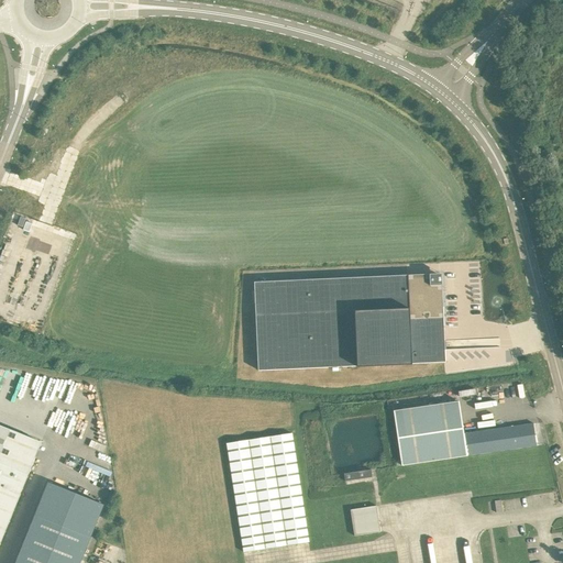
[(254,283),(258,371),(445,363),(442,274),(254,283)]
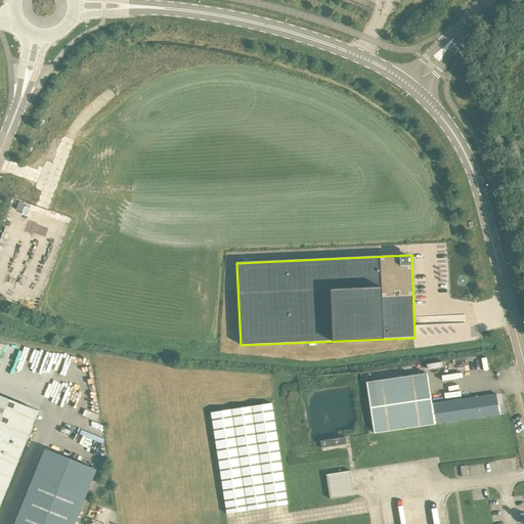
[(497,395),(432,404),(427,375),(367,383),(375,433),(500,416),(497,395)]
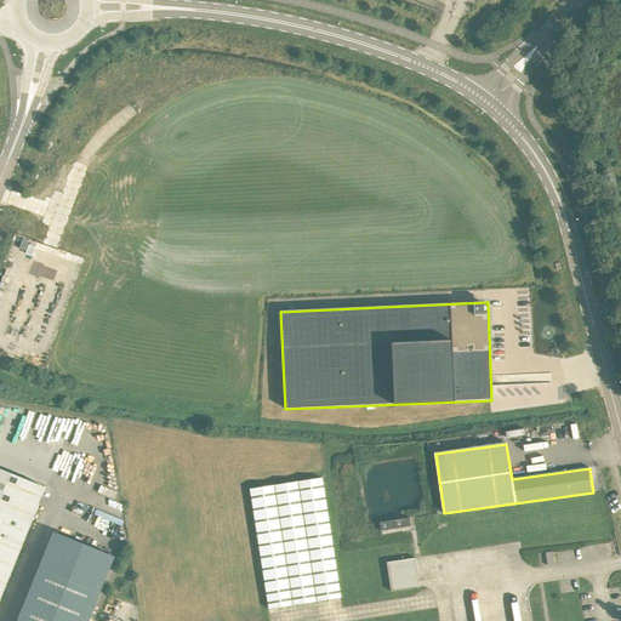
[(0,600),(45,489),(0,471),(0,600)]
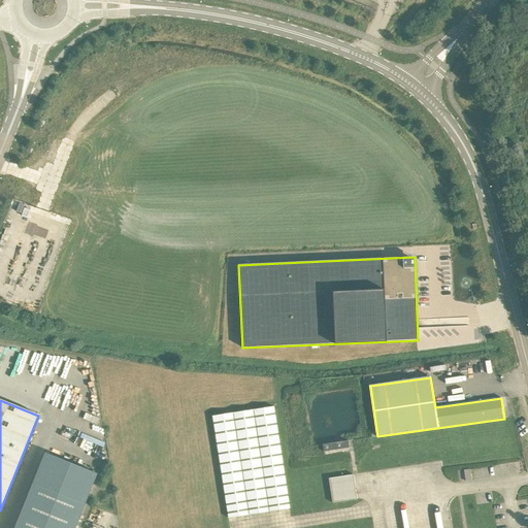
[(273,407),(212,417),(229,519),(290,508),(273,407)]
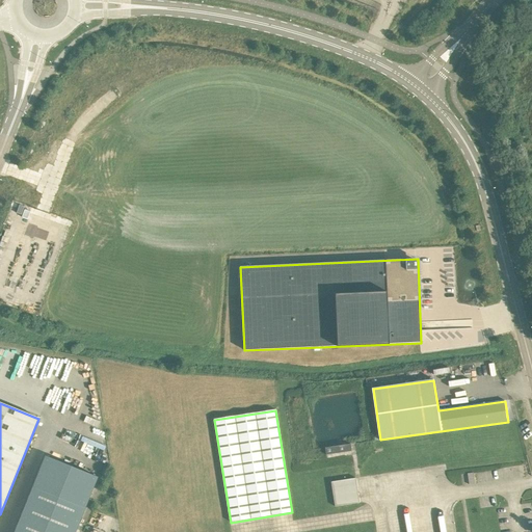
[(351,451),(350,444),(325,448),(326,455),(351,451)]
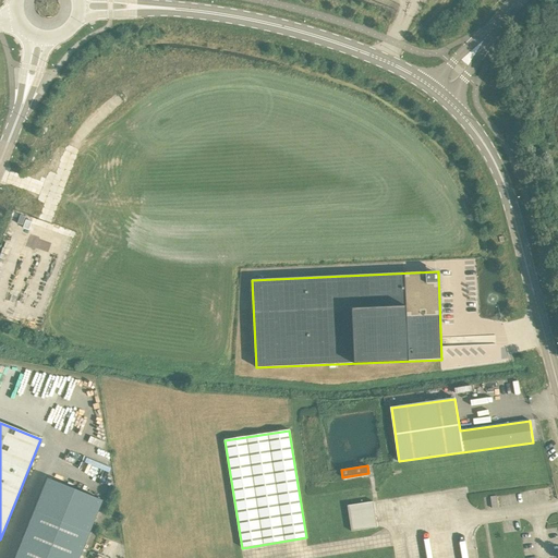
[(56,478),(23,557),(86,557),(110,500),(56,478)]
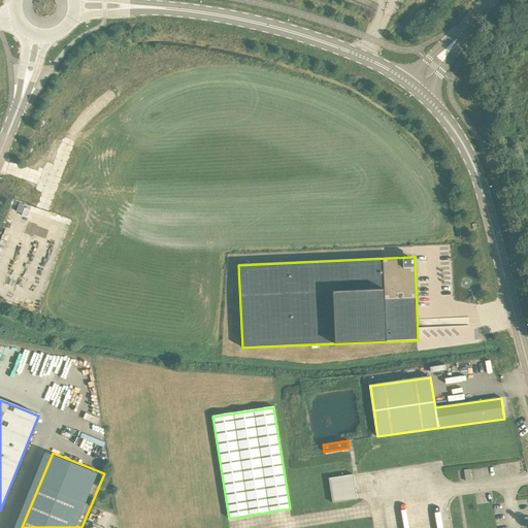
[(353,474),(329,479),(332,503),(357,499),(353,474)]
